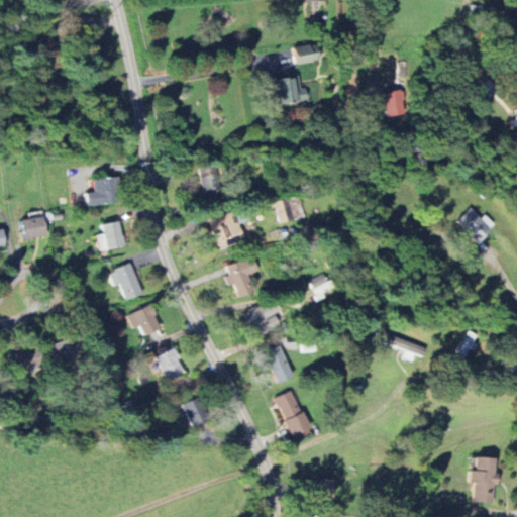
[(296,65),(319,61),(316,44),(293,47),(296,65)]
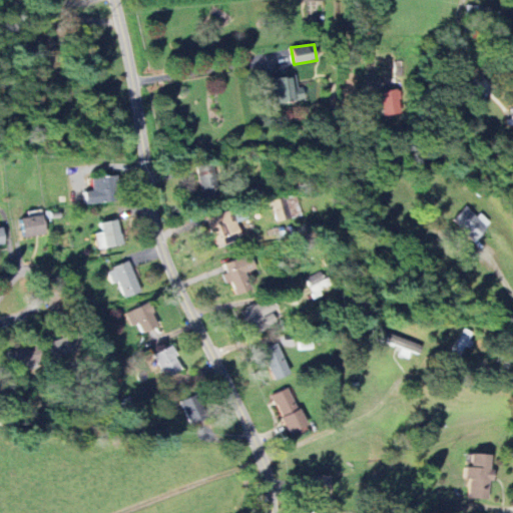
[(272,105),(307,102),(306,86),(298,87),(296,76),(269,79),(272,105)]
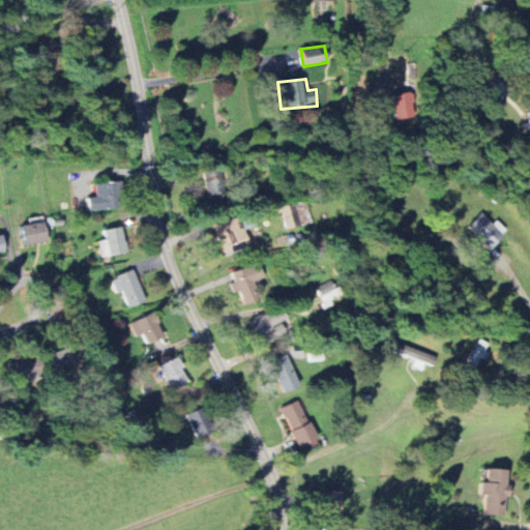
[(88,211),(120,208),(118,181),(94,183),(95,198),(87,198),(88,211)]
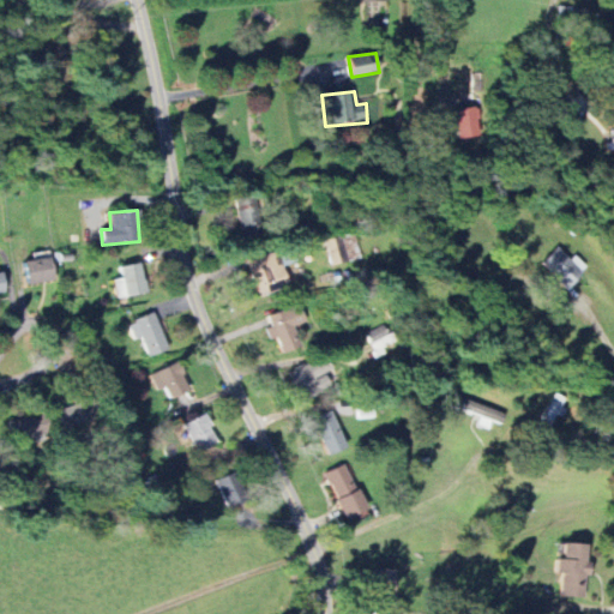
[(329,265),(361,259),(356,235),(324,241),(329,265)]
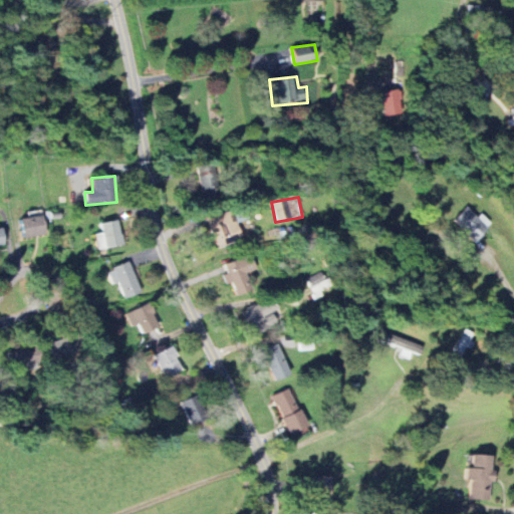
[(205,217),(217,249),(243,239),(231,207),(205,217)]
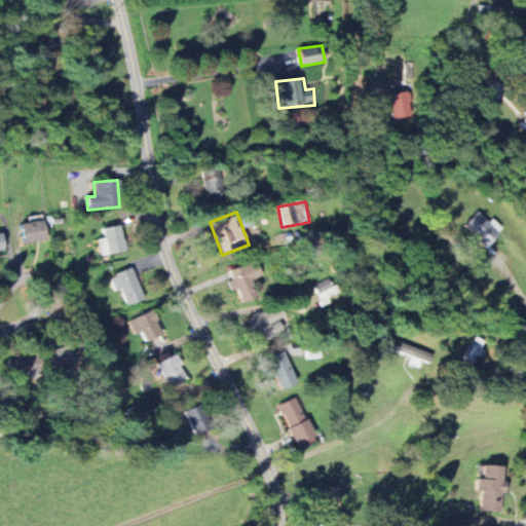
[(462,226),(484,249),(499,234),(477,212),(462,226)]
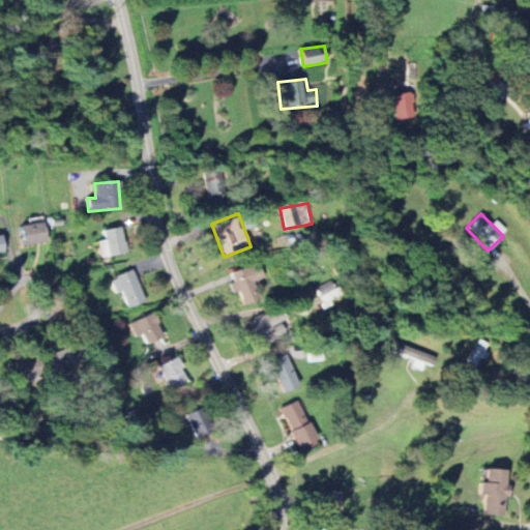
[(24,245),(47,242),(45,223),(21,226),(24,245)]
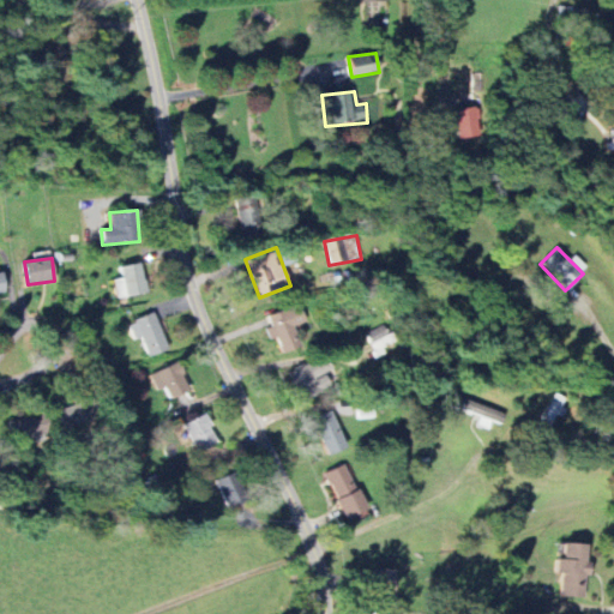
[(114,280),(118,299),(148,293),(142,263),(120,268),(122,278),(114,280)]
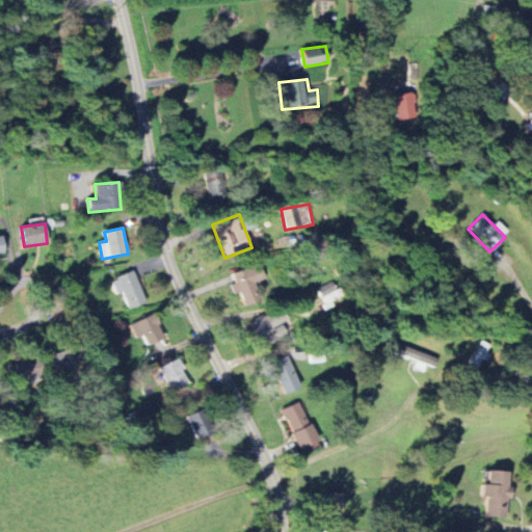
[(239,293),(243,307),(261,300),(255,284),(265,280),(260,265),(232,275),(235,284),(230,286),(234,295),(239,293)]
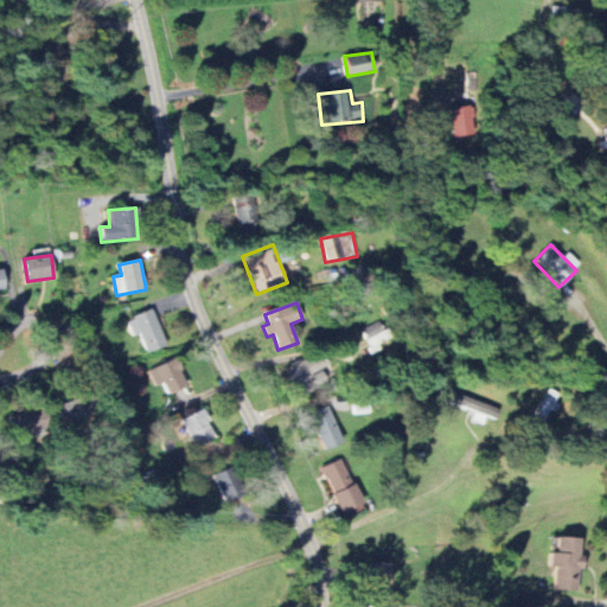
[(127,320),(133,337),(139,334),(146,353),(166,345),(153,310),(127,320)]
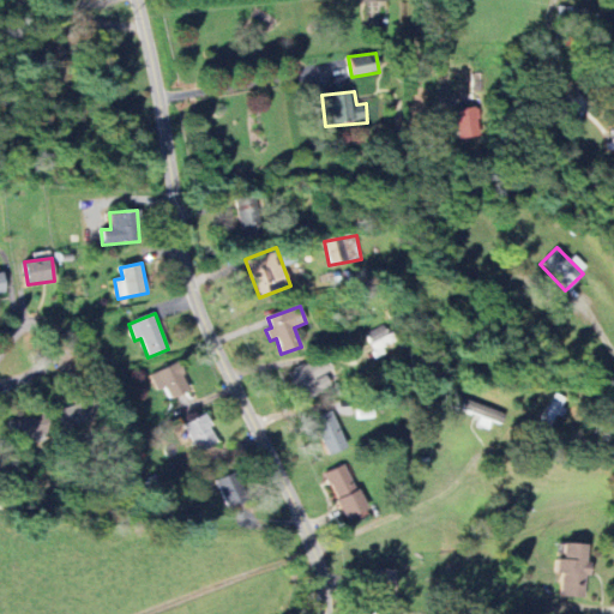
[(393,347),(386,325),(366,331),(373,354),(393,347)]
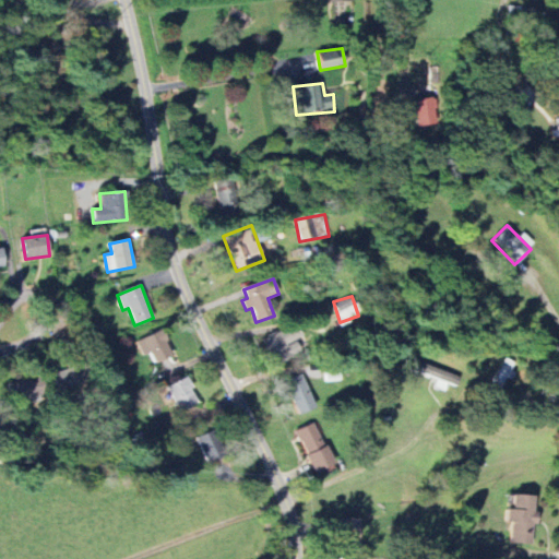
[(261,341),(276,365),(308,345),(295,322),(261,341)]
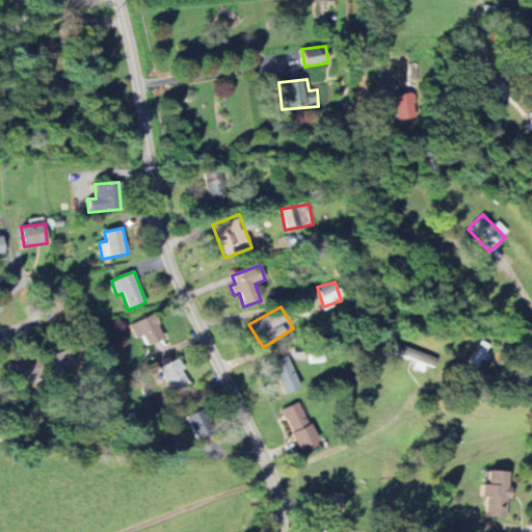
[(135,339),(142,336),(147,346),(163,339),(155,316),(130,325),(135,339)]
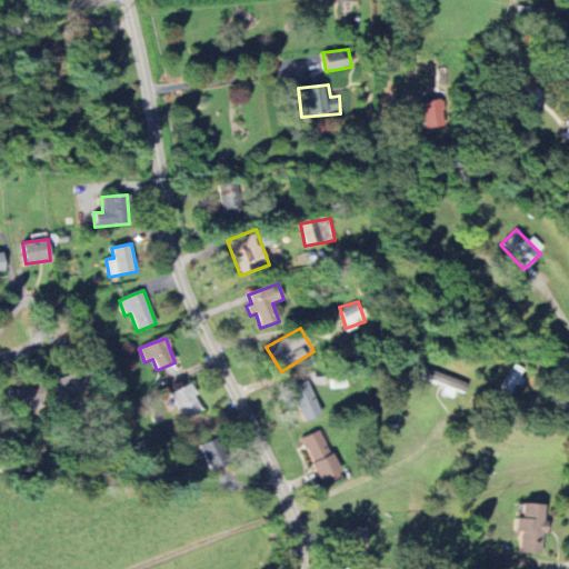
[(522,368),(515,365),(499,396),(508,399),(522,368)]
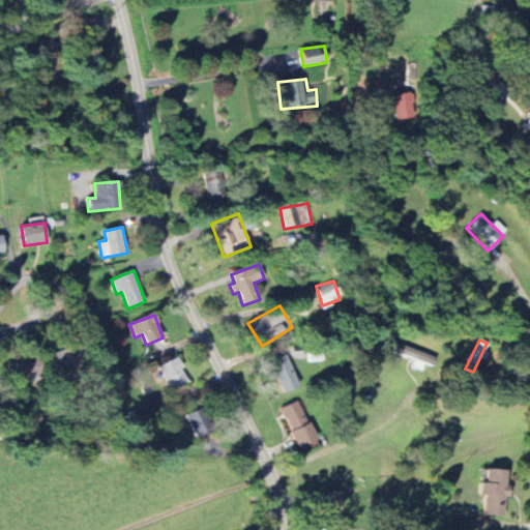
[(282,393),(298,387),(286,355),(269,361),(282,393)]
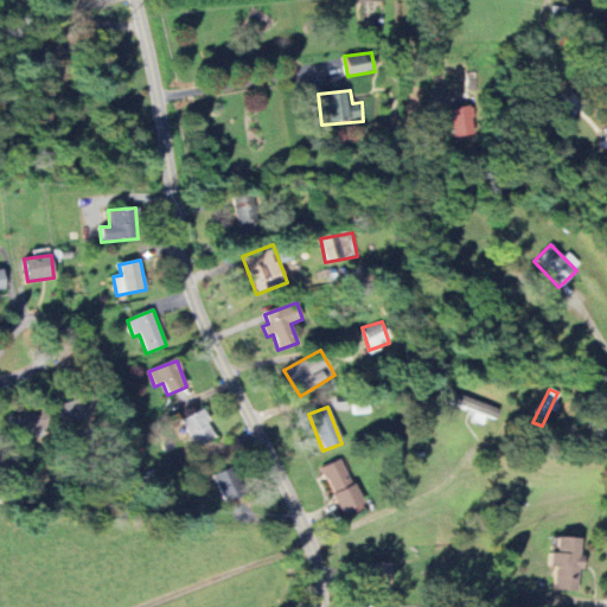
[(183,419),(193,447),(215,439),(204,410),(183,419)]
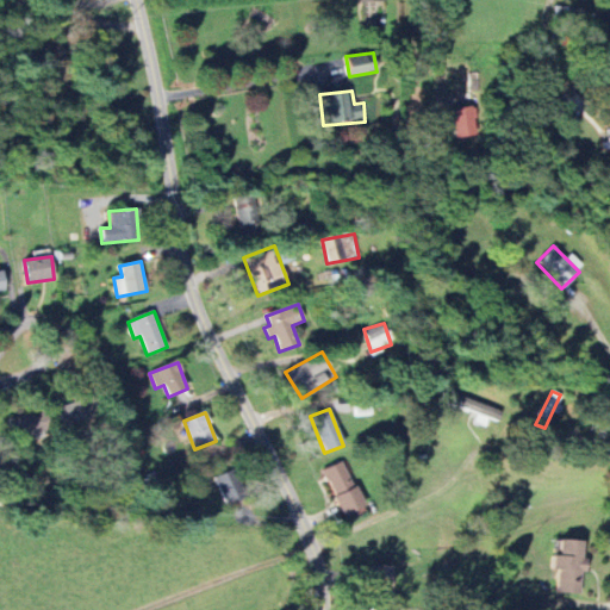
[(8,418),(11,439),(42,435),(41,415),(8,418)]
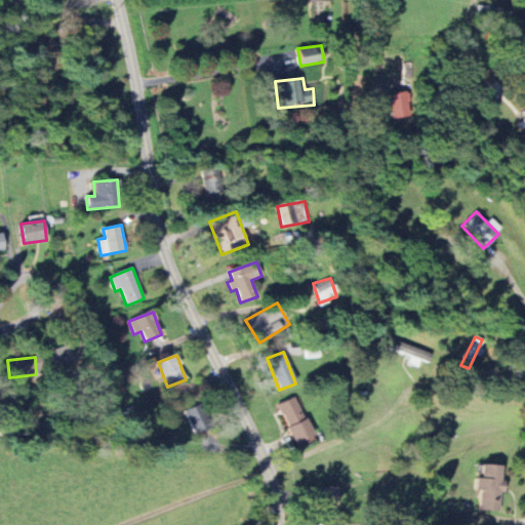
[(314,437),(296,397),(279,404),(295,445),(314,437)]
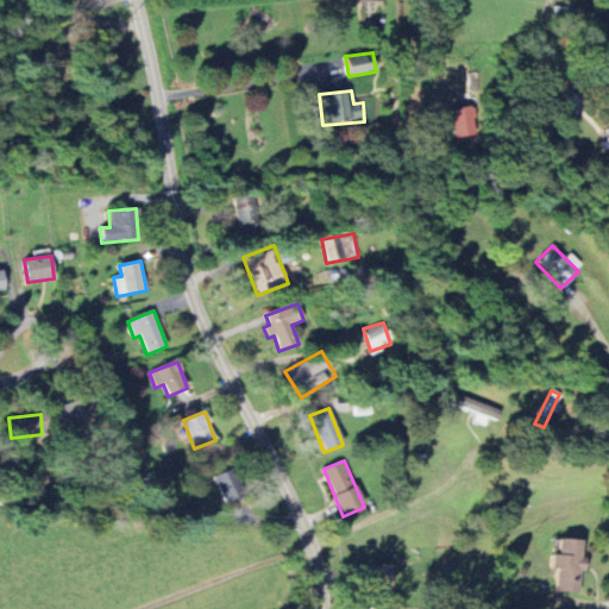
[(237,468),(214,477),(225,504),(248,496),(237,468)]
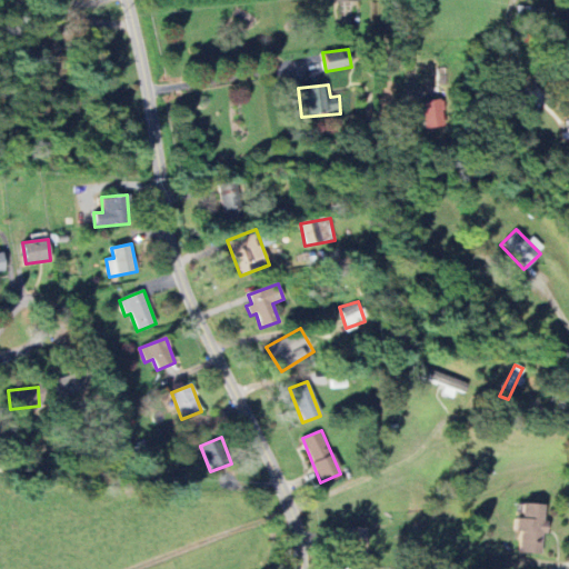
[(542,533),(547,533),(548,521),(543,521),(545,505),(522,502),(522,518),(516,517),(515,531),(520,531),(519,552),(541,553),(542,533)]
